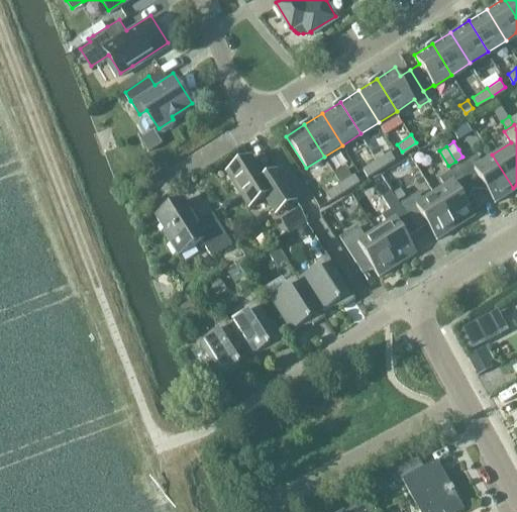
[(376,158),(381,166),(395,157),(390,148),(376,158)]
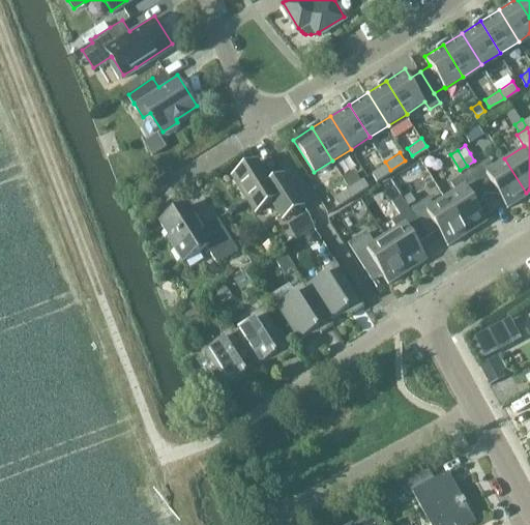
[(504,158),(494,166),(488,156),(469,168),(483,191),(498,192),(506,205),(526,193),(504,158)]
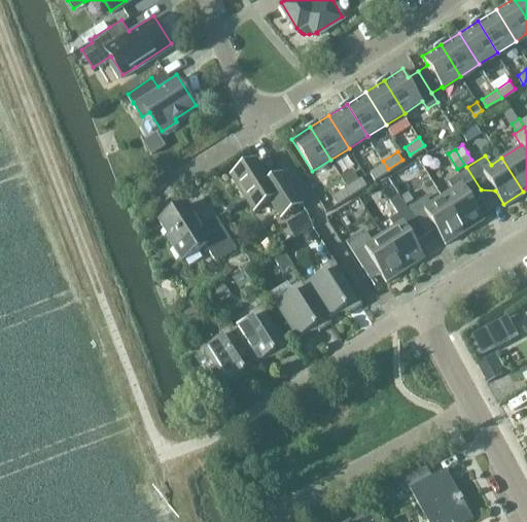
[(270,199),(281,214),(302,201),(286,175),(273,183),(256,157),(232,173),(254,209),(270,199)]
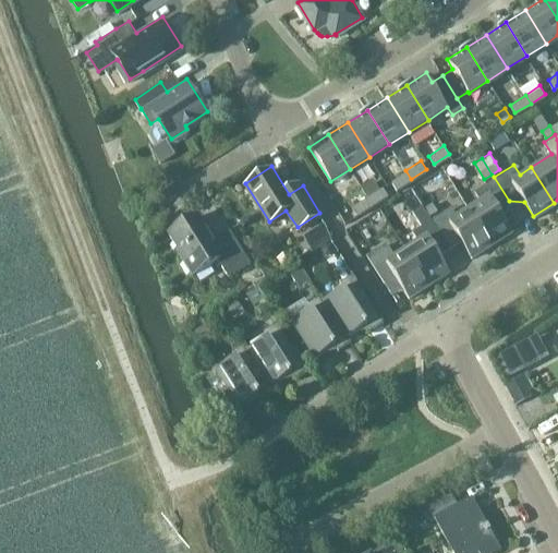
[(397,189),(411,179),(405,170),(391,180),(397,189)]
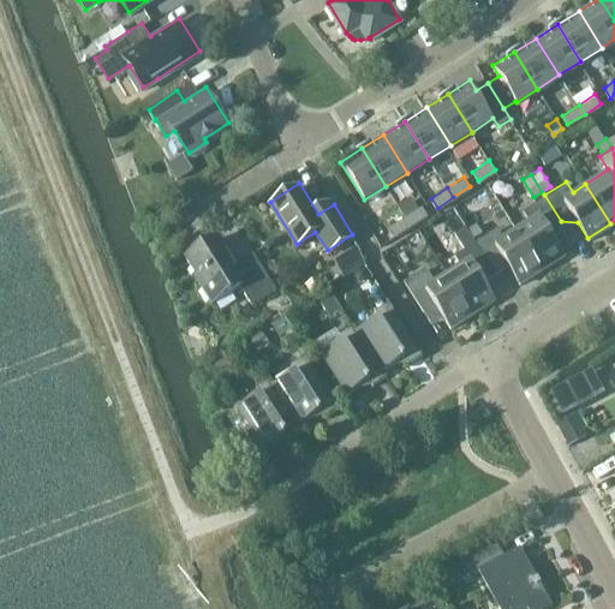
[(555,239),(561,221),(544,195),(523,208),(530,220),(517,227),(542,268),(565,254),(555,239)]
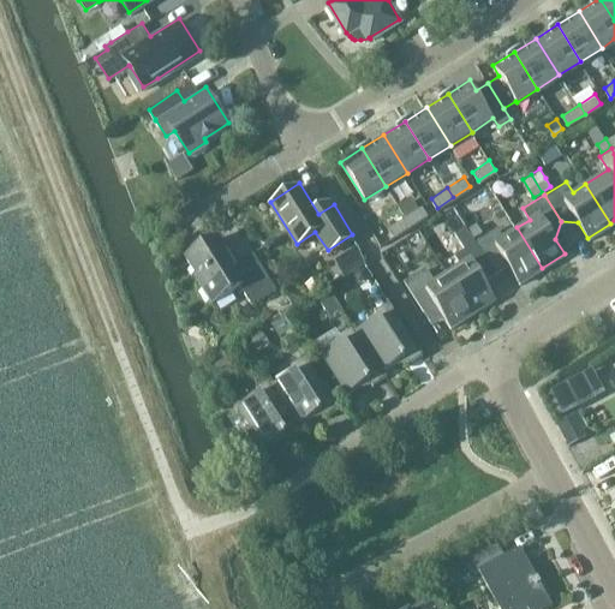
[(405,215),(411,225),(428,214),(422,204),(405,215)]
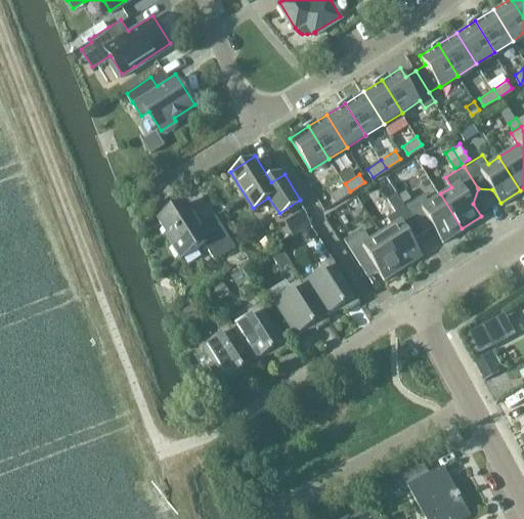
[(337,200),(350,191),(345,183),(331,191),(337,200)]
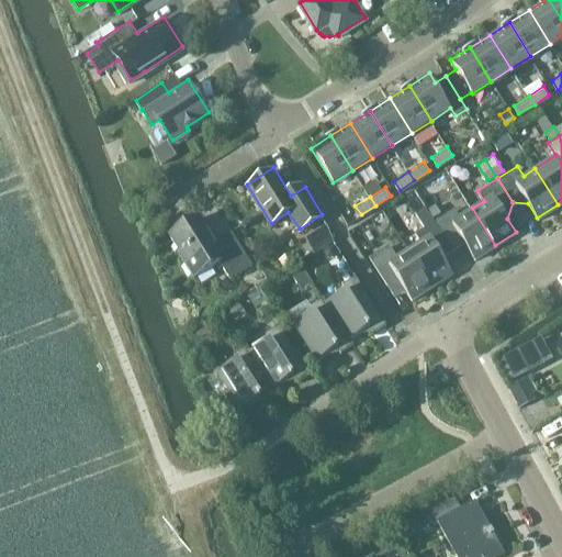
[(427,208),(433,215),(440,210),(435,202),(427,208)]
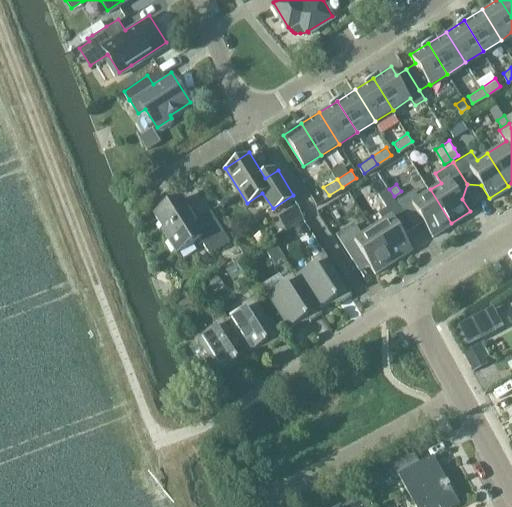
[(395,199),(394,196),(389,189),(387,185),(378,191),(386,205),(378,210),(383,219),(372,226),(393,259),(412,248),(402,232),(413,226),(395,199)]
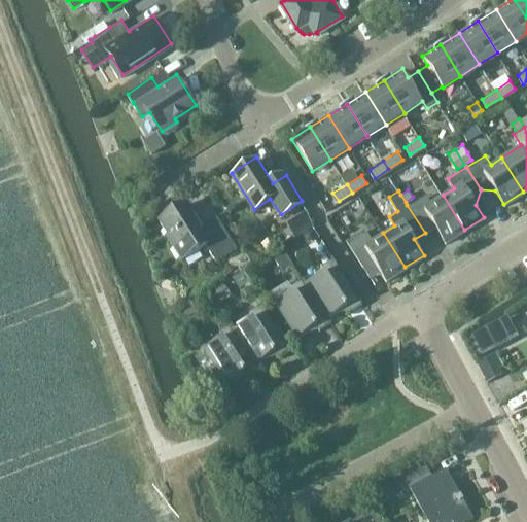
[(443,195),(431,202),(425,193),(407,205),(425,233),(435,227),(445,242),(464,230),(443,195)]
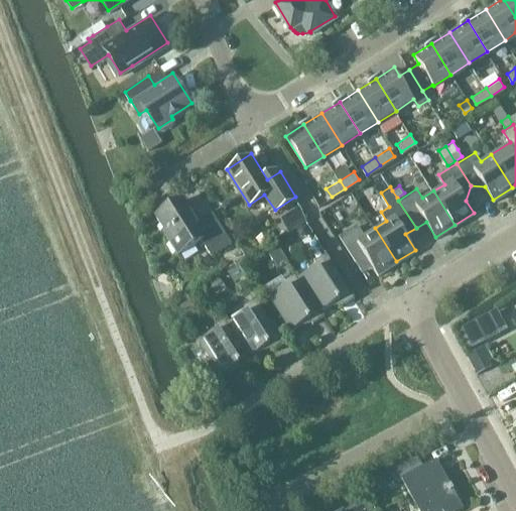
[(211,254),(232,241),(213,210),(197,220),(182,197),(156,213),(167,230),(165,231),(178,253),(202,239),(211,254)]
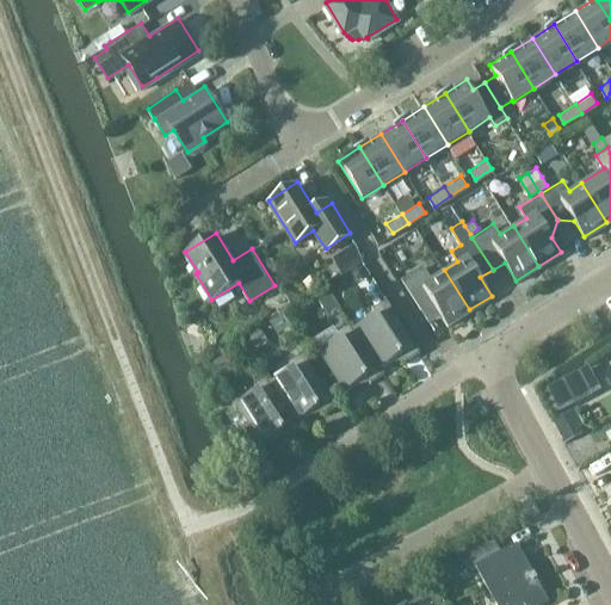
[(444,270),(432,277),(423,263),(401,277),(430,321),(440,313),(448,323),(469,309),(444,270)]
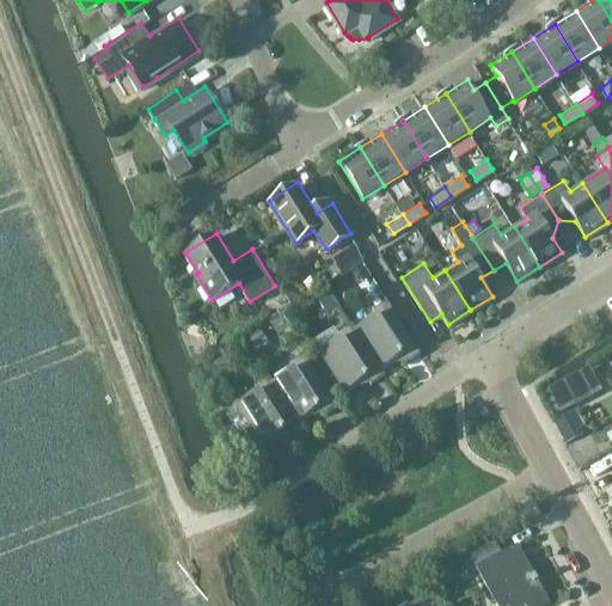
[(356,265),(354,271),(356,276),(362,276),(365,270),(362,265),(356,265)]
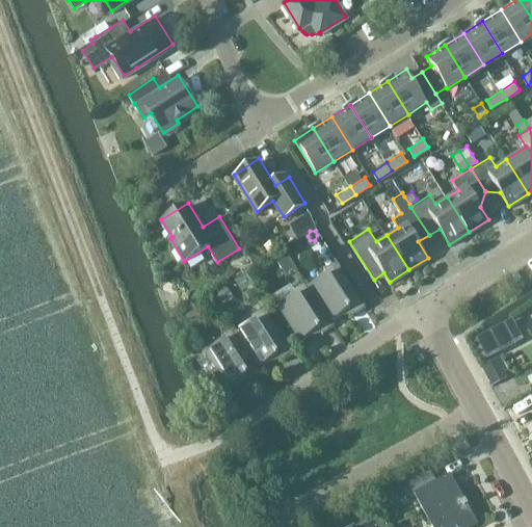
[(270,253),(281,246),(274,236),(264,242),(270,253)]
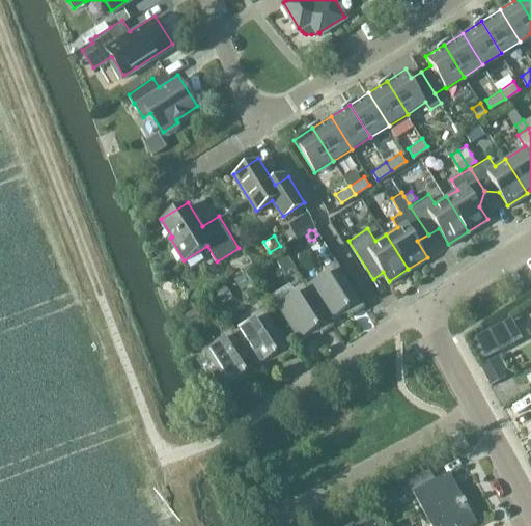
[(273,253),(279,264),(289,257),(283,247),(273,253)]
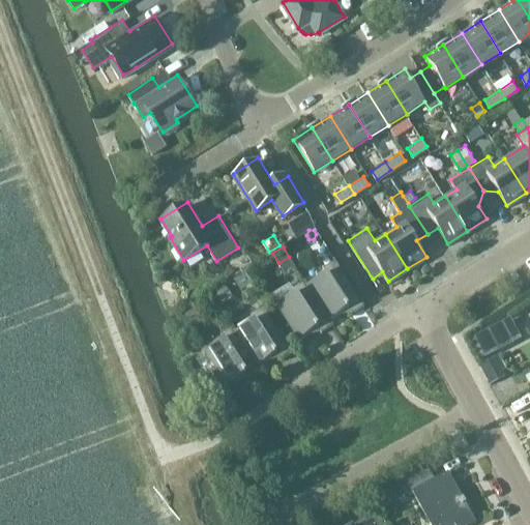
[(308,282),(330,318),(348,305),(351,311),(363,303),(334,259),(323,266),(326,270),(308,282)]
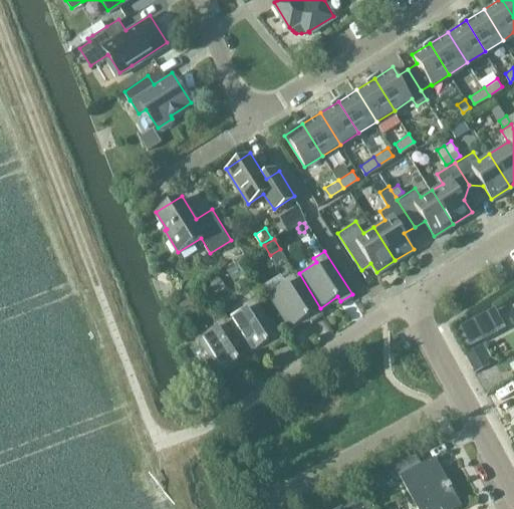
[(320,308),(299,273),(296,269),(284,276),(287,281),(267,294),(288,328),(308,315),(311,320),(323,312),(320,308)]
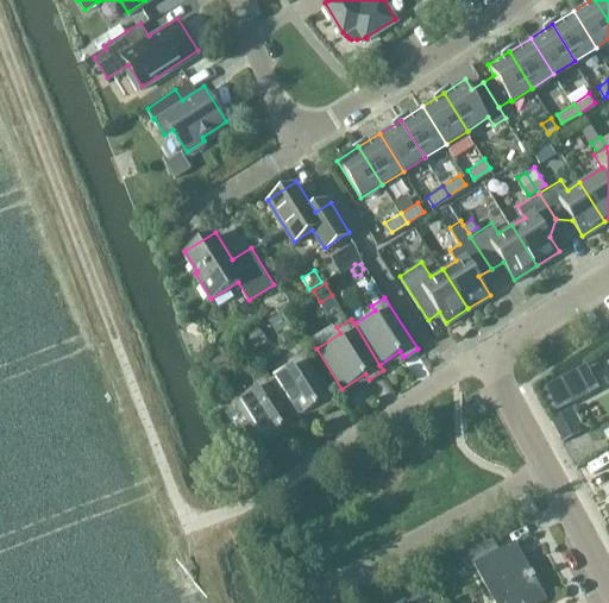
[(256,326),(244,333),(252,346),(264,338),(256,326)]
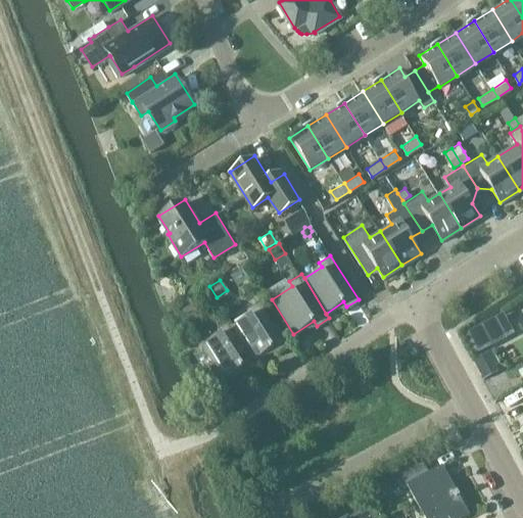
[(233,324),(254,359),(273,347),(276,351),(288,344),(259,299),(247,308),(250,313),(233,324)]
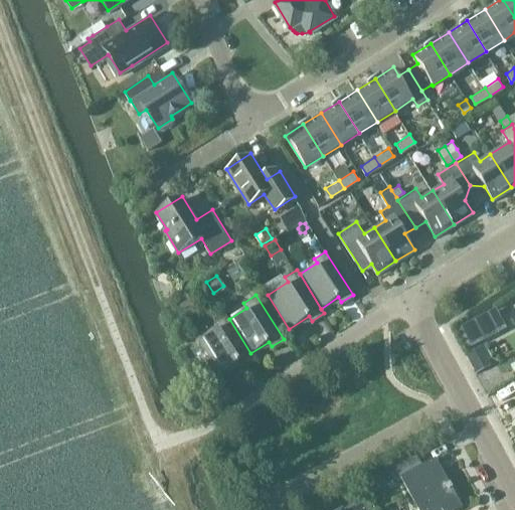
[(188,316),(195,311),(187,298),(180,302),(188,316)]
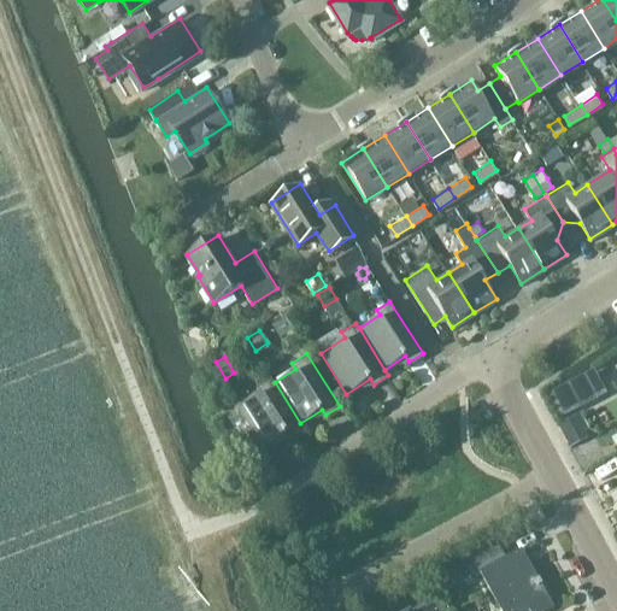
[(592,366),(546,392),(558,415),(604,391),(592,366)]
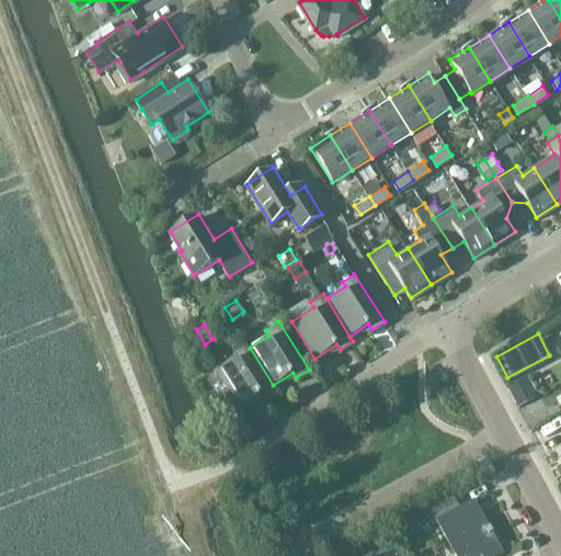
[(273,385),(250,348),(247,343),(233,351),(237,356),(216,370),(239,407),(261,393),(263,398),(276,389),(273,385)]
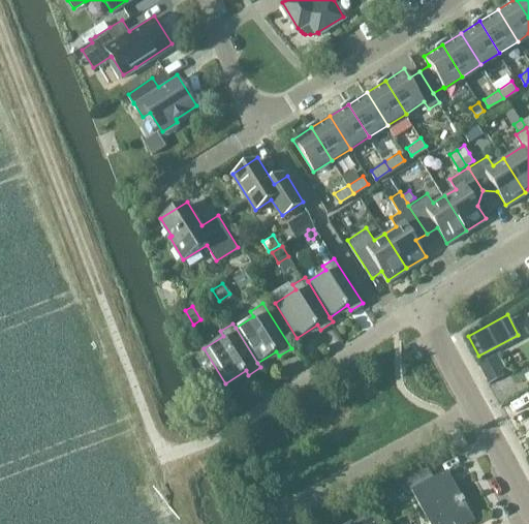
[(495,352),(478,361),(486,376),(502,367),(495,352)]
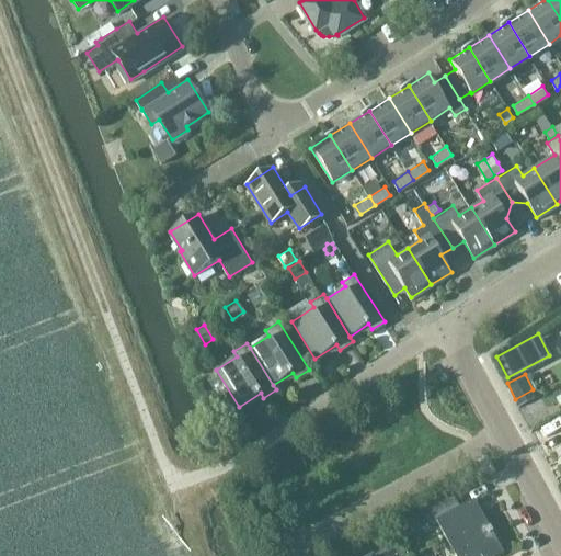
[(459,505),(453,492),(425,509),(432,521),(436,518),(456,555),(477,555),(481,554),(481,555),(493,555),(504,551),(473,496),(459,505)]
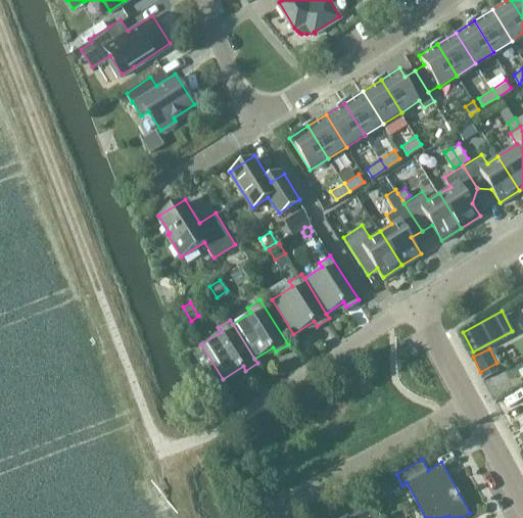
[(380,517),(374,505),(350,517),(348,513),(338,517),(380,517)]
